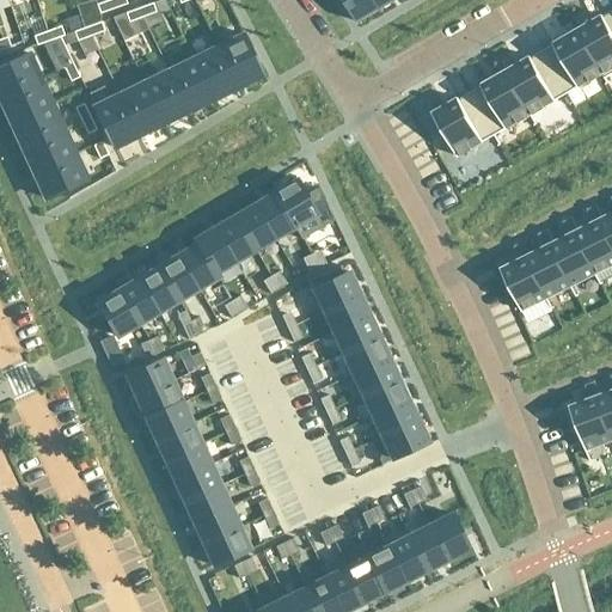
[(109,0),(108,0),(96,5),(99,14),(112,8),(109,0)]
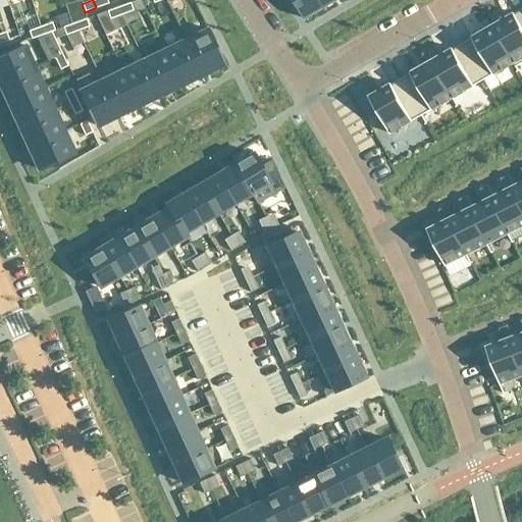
[(318,0),(292,0),(304,19),(323,7),(318,0)]
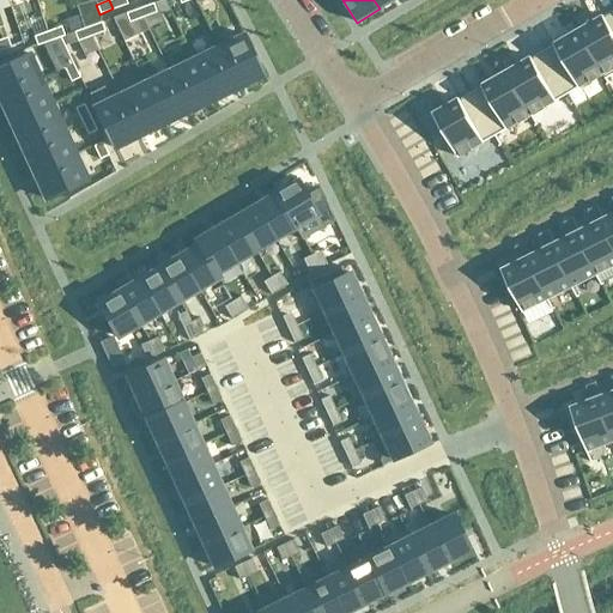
[(152,4),(139,8),(141,17),(156,12),(152,4)]
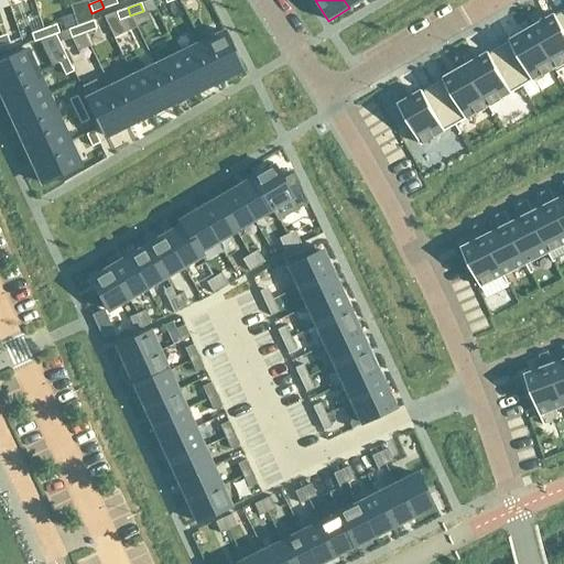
[(128,8),(115,12),(118,21),(130,15),(128,8)]
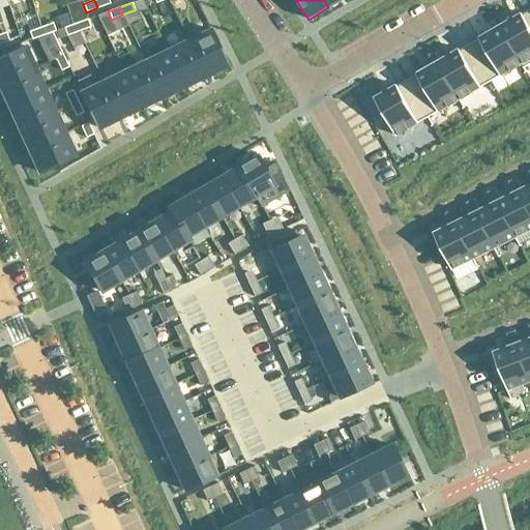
[(521,13),(499,26),(523,67),(529,63),(529,9),(521,15),(521,13)]
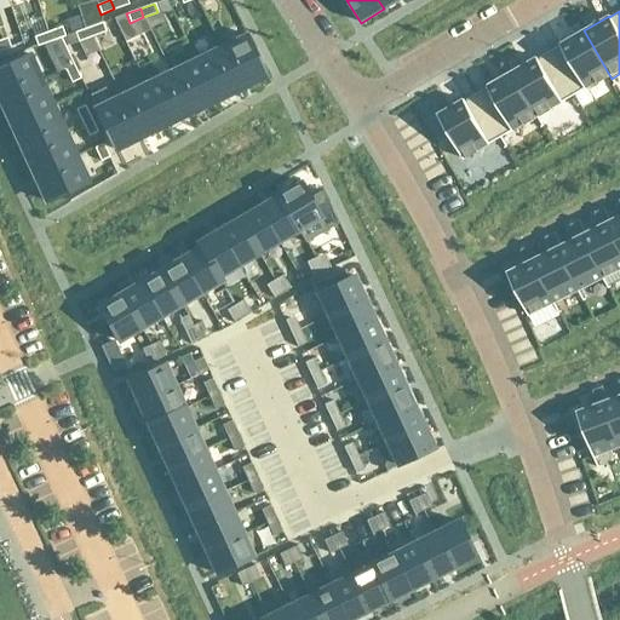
[(102,22),(87,27),(91,36),(105,32),(102,22)]
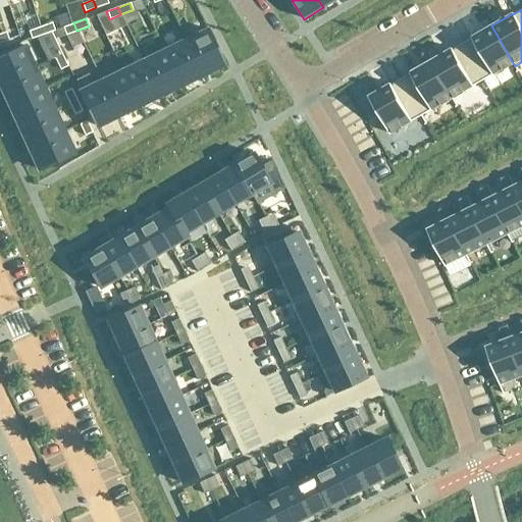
[(51,22),(39,27),(42,35),(54,31),(51,22)]
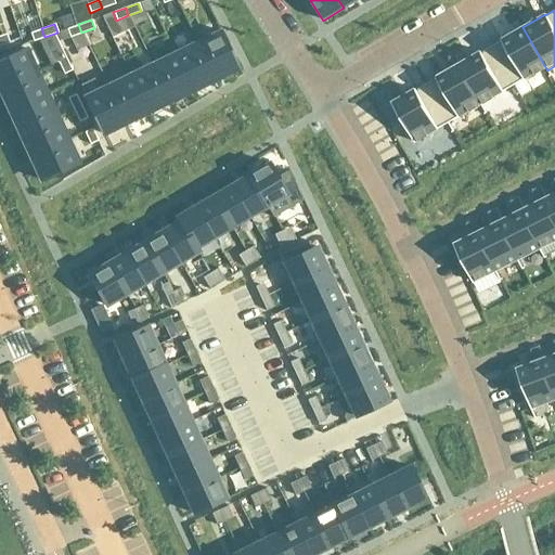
[(78,24),(66,29),(69,37),(81,33),(78,24)]
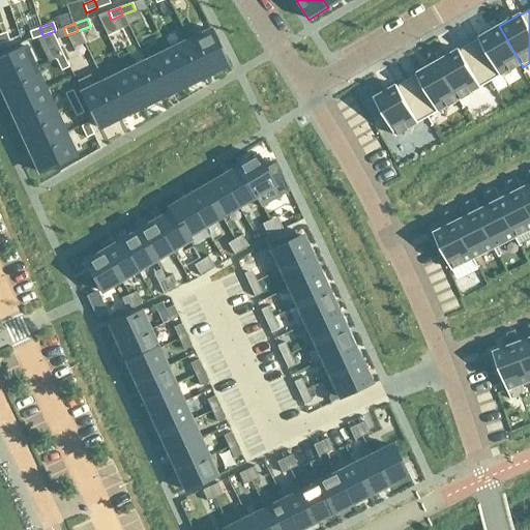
[(478,39),(469,45),(491,81),(500,76),(509,70),(510,71),(520,66),(519,64),(520,64),(523,68),(525,71),(523,72),(524,74),(526,72),(523,67),(499,26),(477,38),(478,39)]
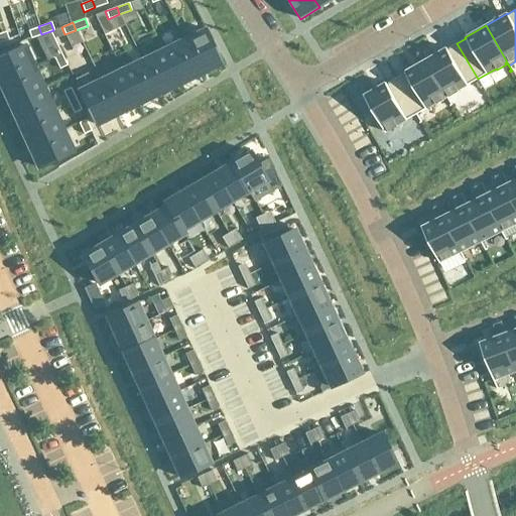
[(38,26),(27,30),(30,38),(41,34),(38,26)]
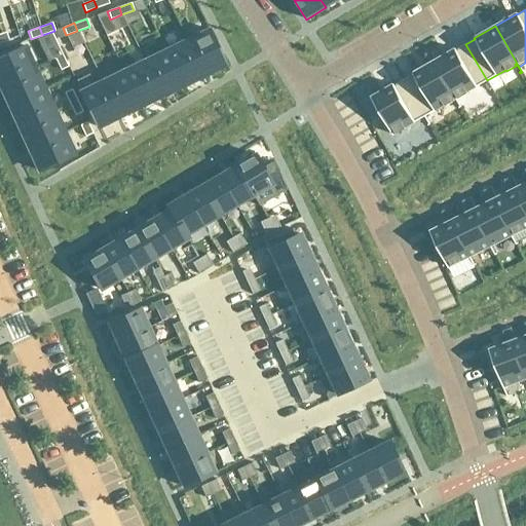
[(208,30),(186,40),(203,76),(225,66),(208,30)]
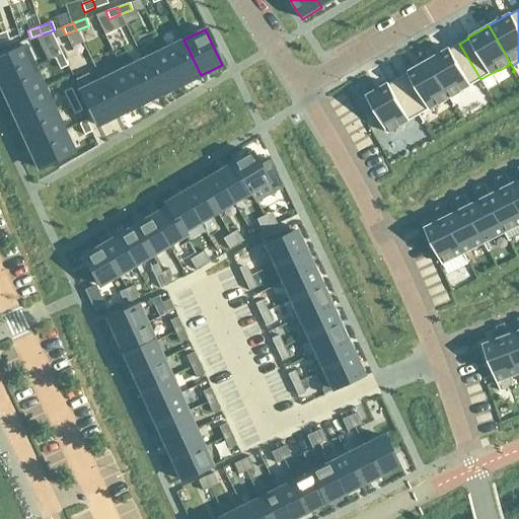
[(183,40),(162,50),(179,85),(201,75),(183,40)]
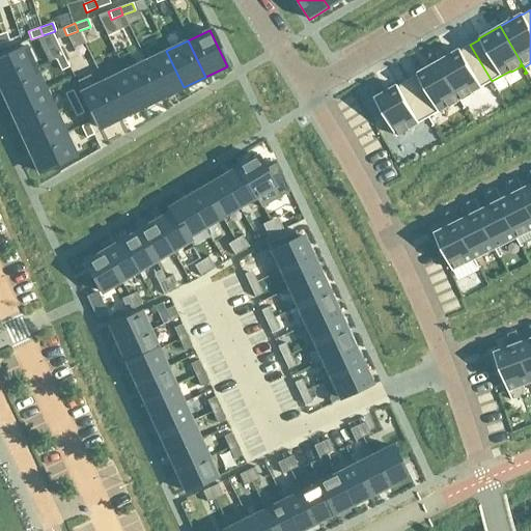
[(57,45),(50,49),(55,60),(62,56),(57,45)]
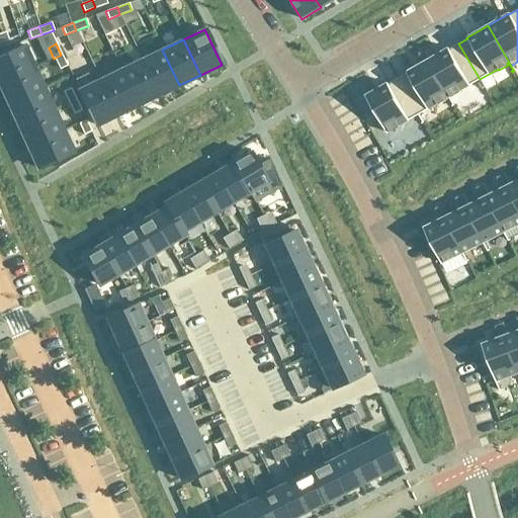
[(447,49),(428,60),(448,97),(450,96),(451,97),(460,92),(459,91),(479,80),(483,87),(482,88),(482,89),(484,88),(480,79),(458,44),(457,45),(449,49),(448,50),(447,49)]
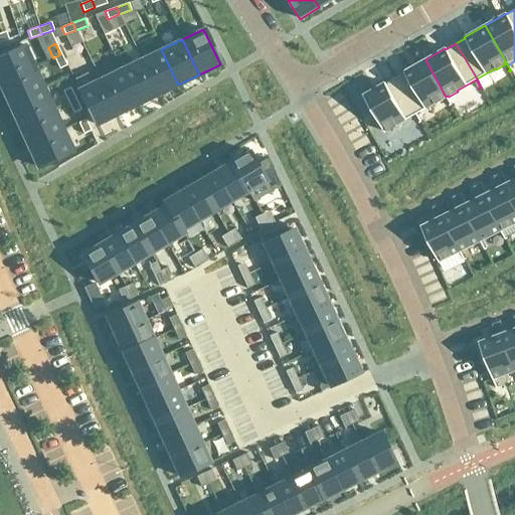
[(25,48),(0,59),(0,81),(33,66),(25,48)]
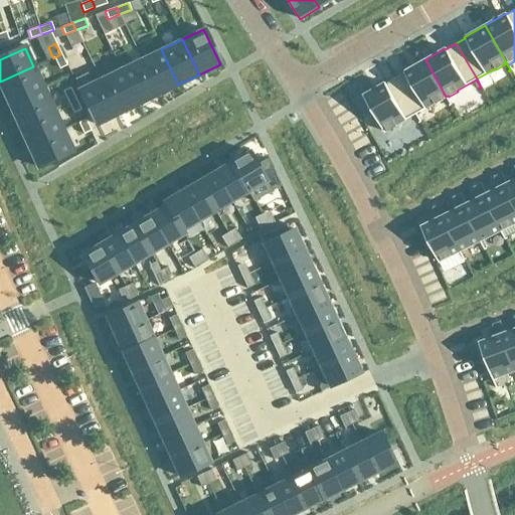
[(161,49),(141,59),(158,95),(178,84),(161,49)]
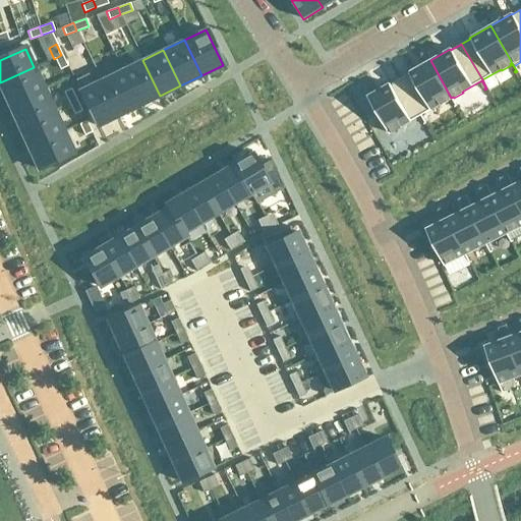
[(61,55),(54,59),(60,69),(67,66),(61,55)]
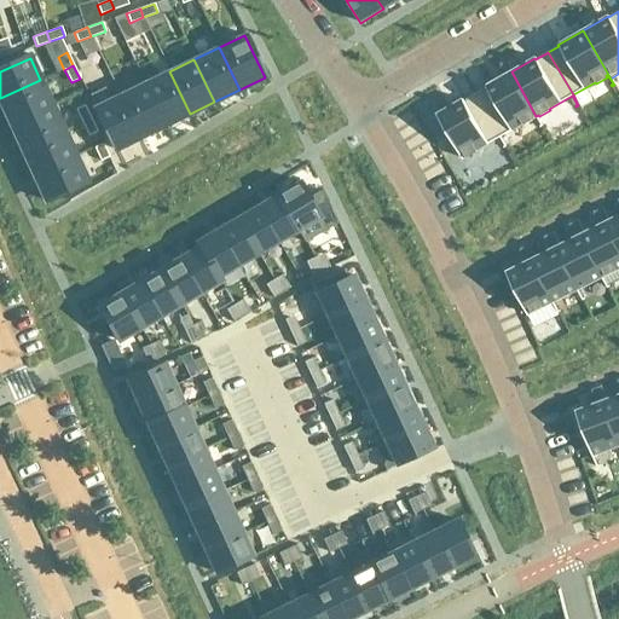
[(169,71),(144,82),(165,126),(190,114),(169,71)]
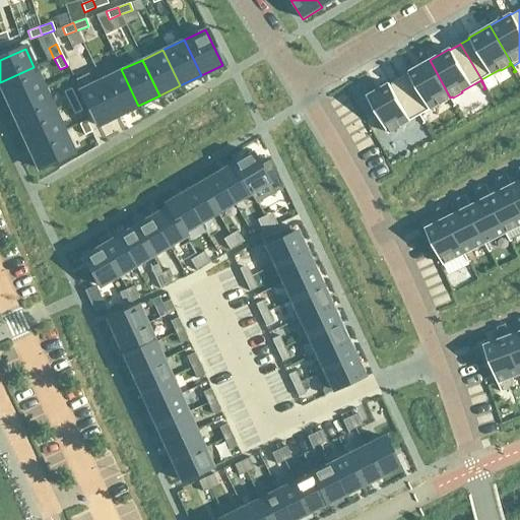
[(408,73),(399,79),(419,115),(439,104),(440,106),(449,100),(448,99),(449,98),(454,106),(453,107),(455,106),(450,98),(430,60),(407,72),(408,73)]
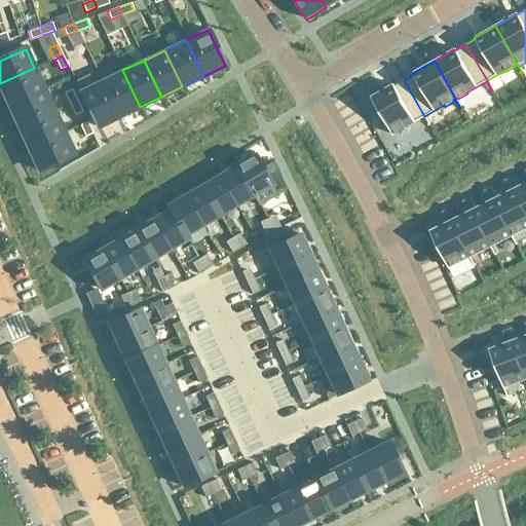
[(34,68),(0,83),(0,88),(8,106),(44,89),(34,68)]
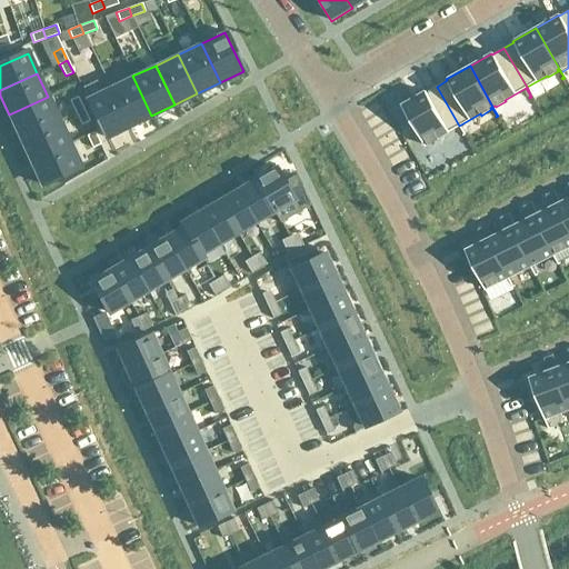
[(132,76),(109,87),(129,127),(151,116),(132,76)]
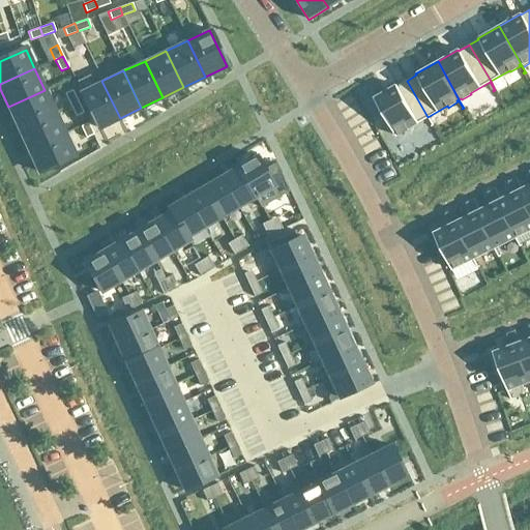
[(101,81),(80,91),(97,128),(120,118),(101,81)]
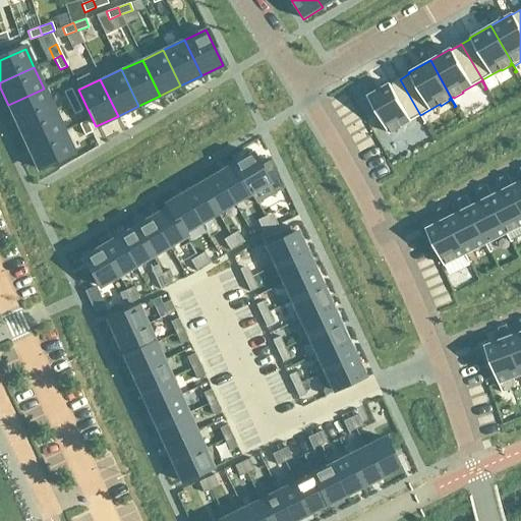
[(389,83),(367,97),(389,133),(391,132),(392,133),(401,128),(401,126),(419,116),(424,123),(422,124),(423,125),(425,123),(420,115),(400,79),(390,84),(389,83)]
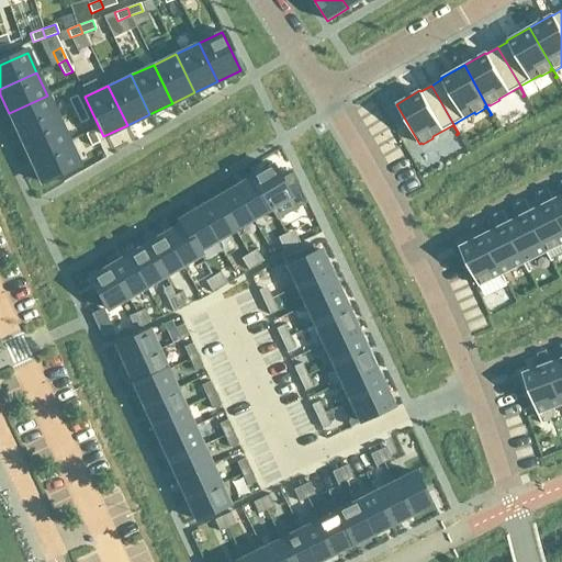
[(47,96),(9,113),(19,136),(57,119),(47,96)]
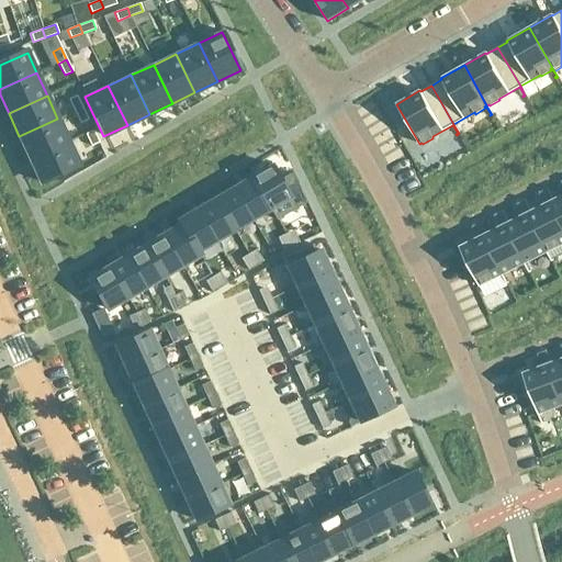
[(76,96),(68,99),(74,111),(81,108),(76,96)]
